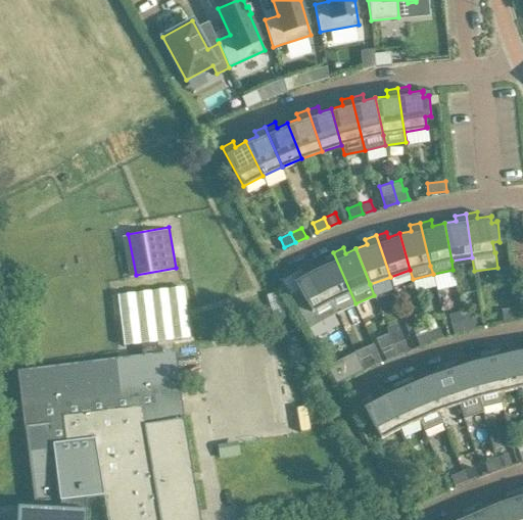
[(355,303),(333,252),(322,256),(325,262),(314,267),(336,312),(355,303)]
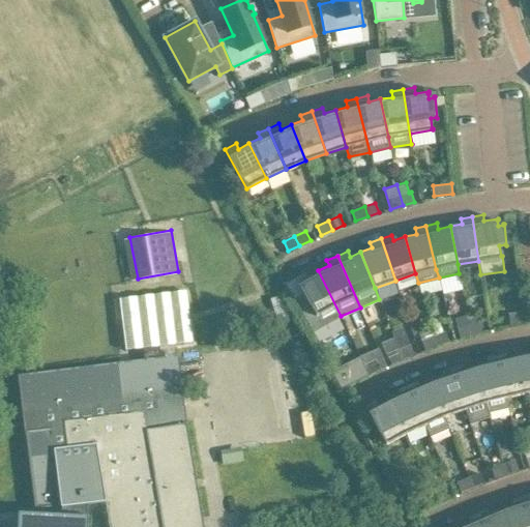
[(341,316),(318,270),(307,275),(304,270),(294,276),(302,292),(293,296),(313,331),(341,316)]
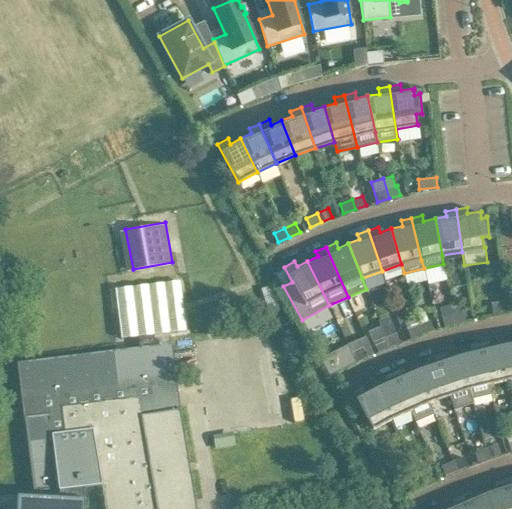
[(115,285),(121,336),(187,328),(181,277),(115,285)]
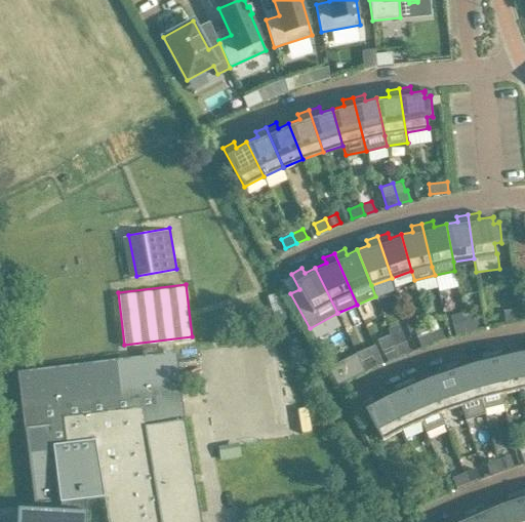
[(505,320),(517,319),(516,309),(503,310),(505,320)]
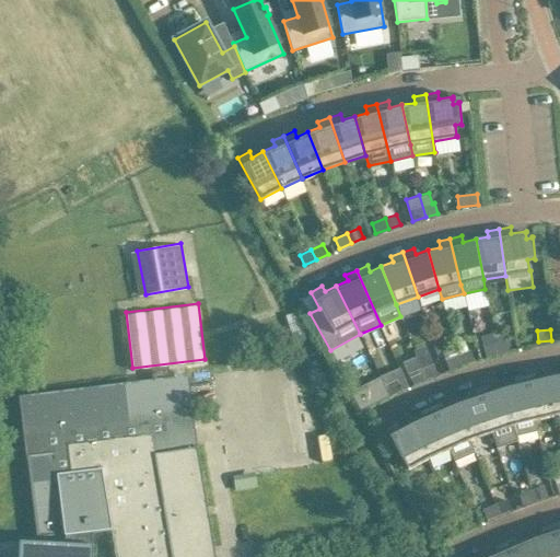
[(499,352),(511,349),(508,338),(496,343),(499,352)]
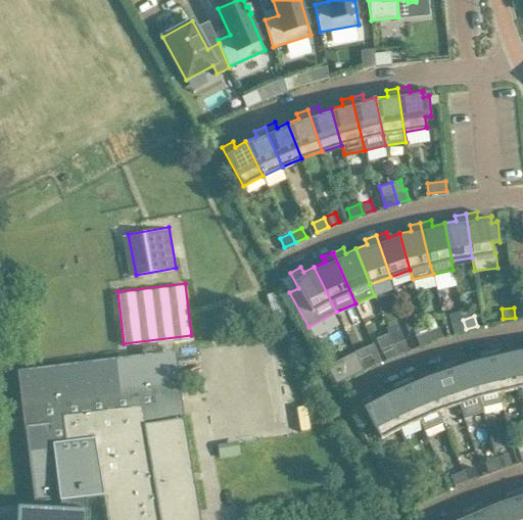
[(438,327),(437,327),(434,319),(424,322),(430,340),(442,336),(438,327)]
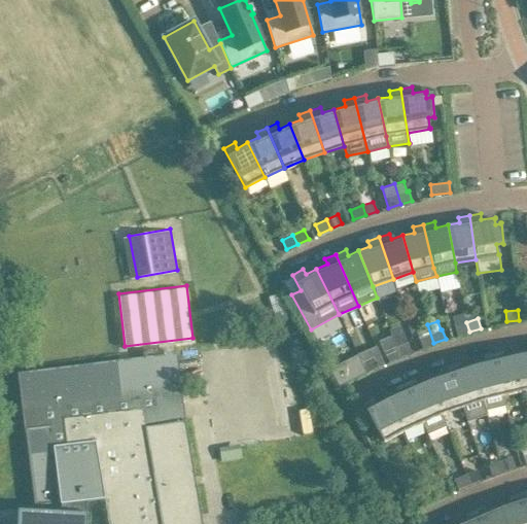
[(457,335),(469,332),(466,322),(454,325),(457,335)]
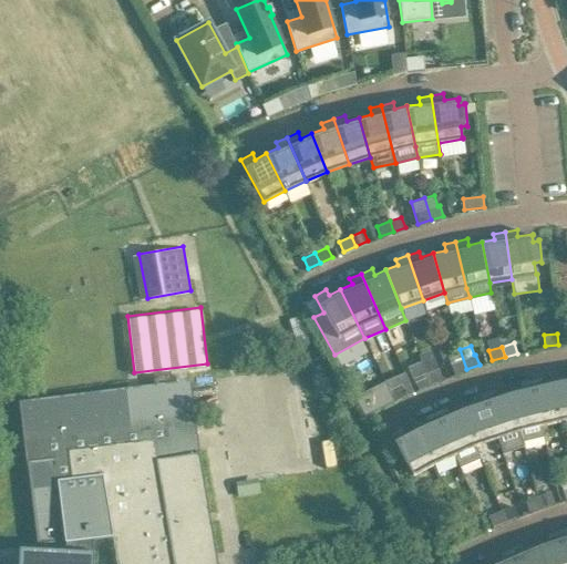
[(454,373),(466,369),(460,349),(447,354),(454,373)]
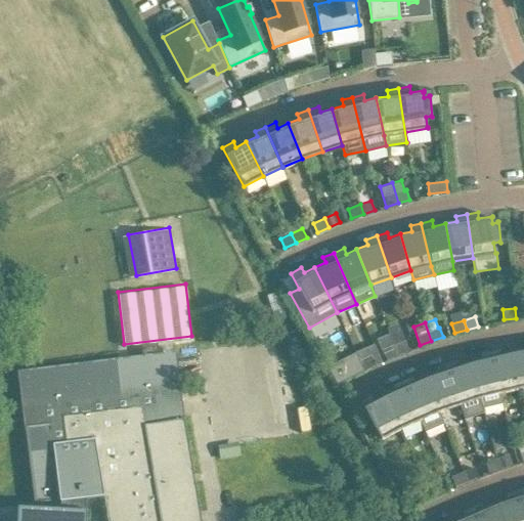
[(397,354),(408,349),(404,340),(393,345),(397,354)]
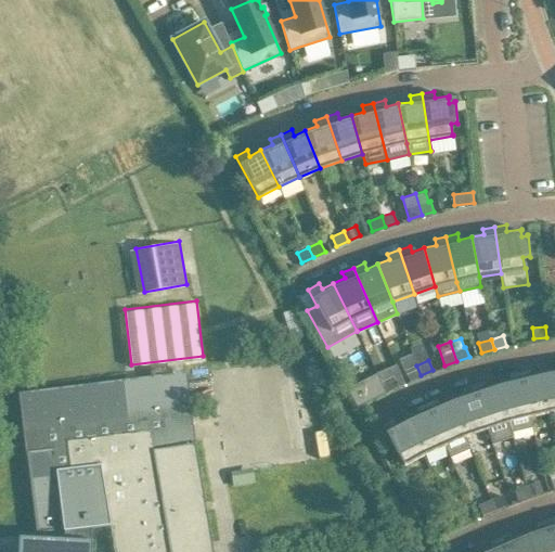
[(409,380),(421,375),(416,366),(404,370),(409,380)]
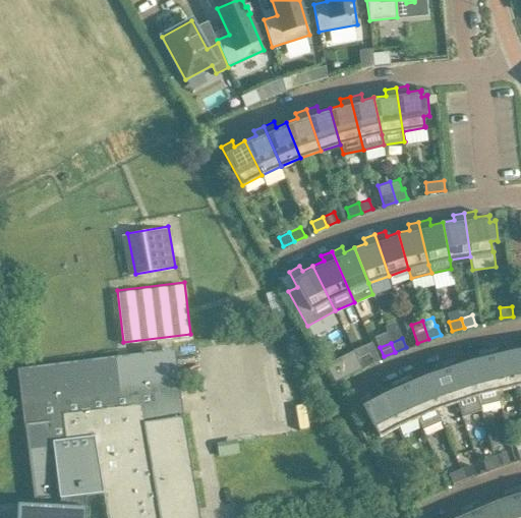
[(518,385),(511,348),(500,350),(498,345),(487,347),(498,390),(518,385)]
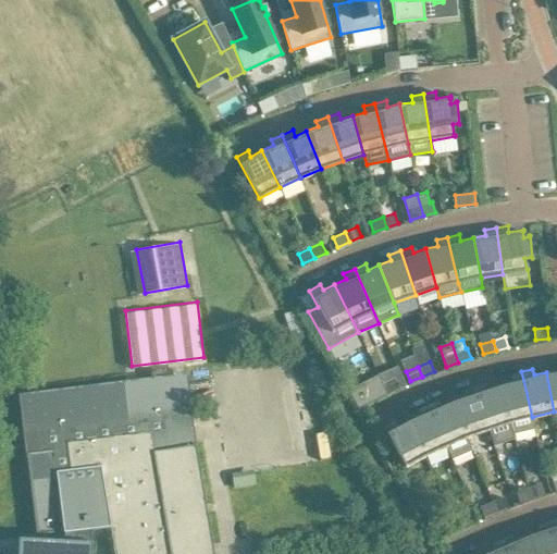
[(556,370),(546,372),(554,411),(556,410),(556,370)]
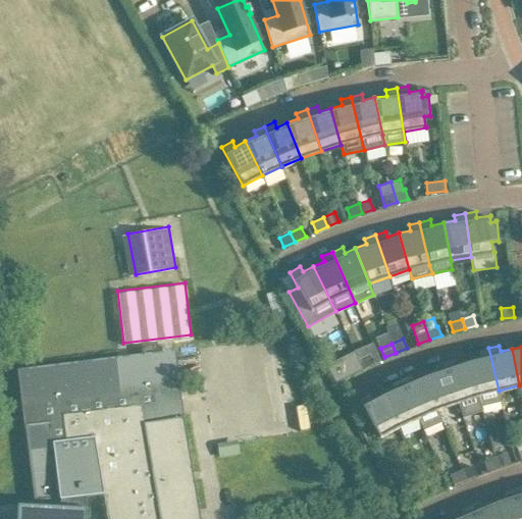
[(499,391),(488,348),(477,351),(478,357),(467,359),(478,396),(480,406),(501,401),(499,391)]
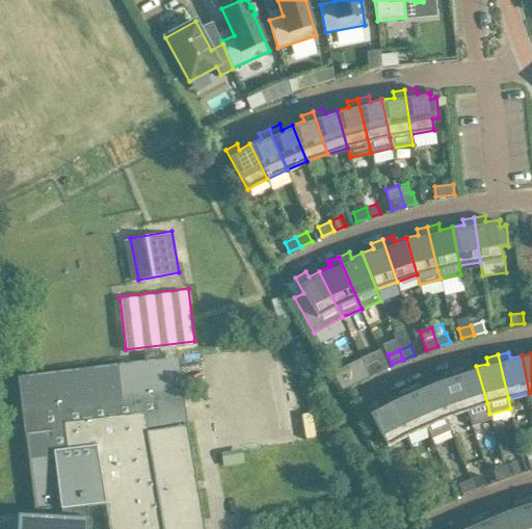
[(85,528),(86,522),(87,522),(87,519),(86,519),(88,502),(106,500),(110,528),(204,528),(186,424),(186,423),(183,398),(179,363),(178,363),(178,364),(163,366),(162,360),(163,360),(163,358),(32,374),(32,375),(33,375),(34,381),(20,384),(20,382),(19,382),(23,417),(24,426),(25,433),(27,447),(34,508),(22,510),(22,509),(20,508),(20,509),(20,517),(19,528),(85,528)]
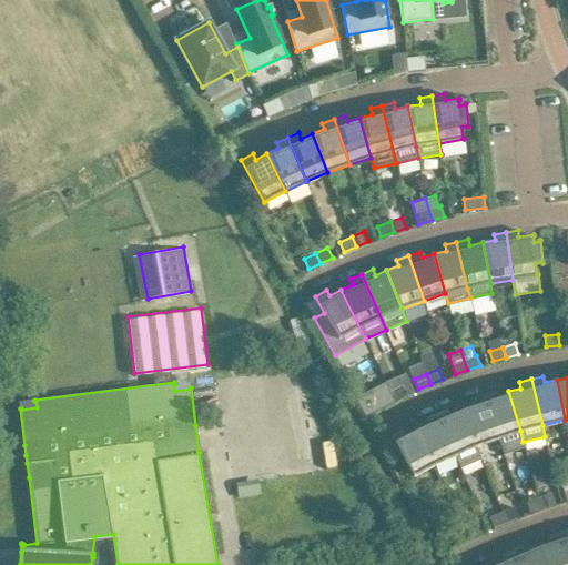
[(395,401),(407,394),(402,384),(391,391),(395,401)]
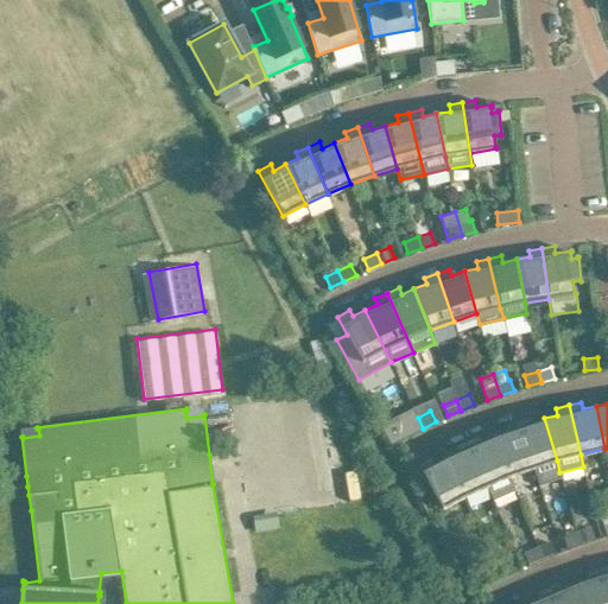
[(557,461),(544,418),(531,423),(530,417),(517,420),(533,469),(538,484),(561,477),(559,472),(557,461)]
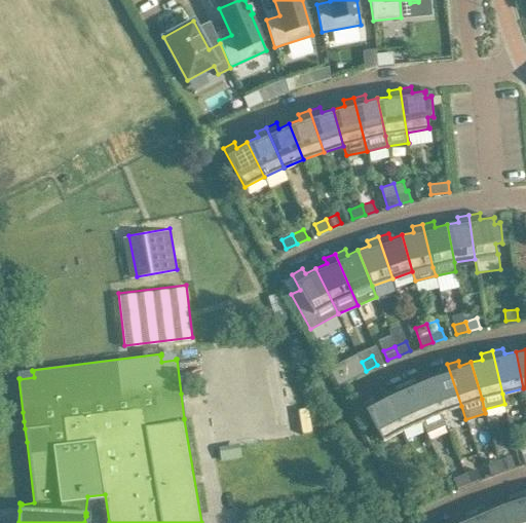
[(338,384),(366,371),(362,362),(334,375),(338,384)]
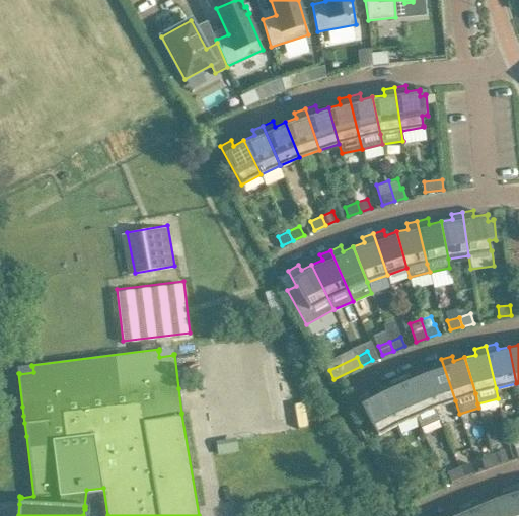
[(435,407),(455,400),(441,359),(431,363),(433,368),(422,372),(435,407)]
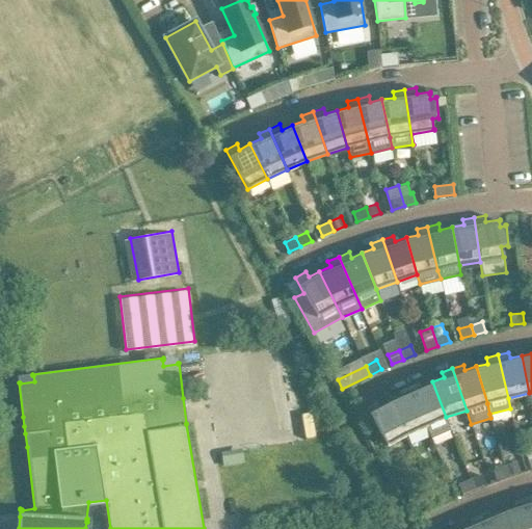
[(446,417),(432,381),(421,386),(419,380),(408,385),(426,426),(431,438),(451,429),(446,417)]
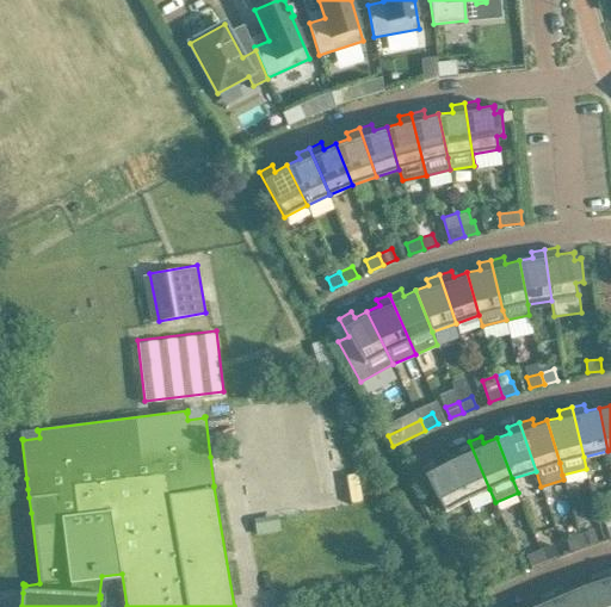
[(467,499),(489,489),(469,441),(457,447),(460,453),(448,459),(467,499)]
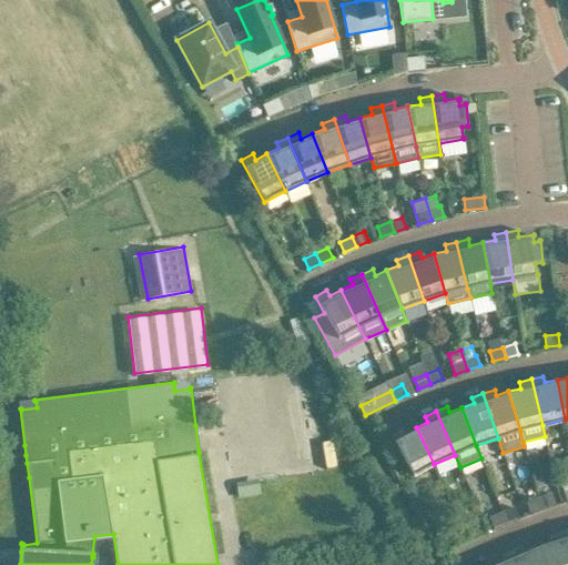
[(413,476),(434,464),(416,427),(405,433),(402,427),(389,434),(413,476)]
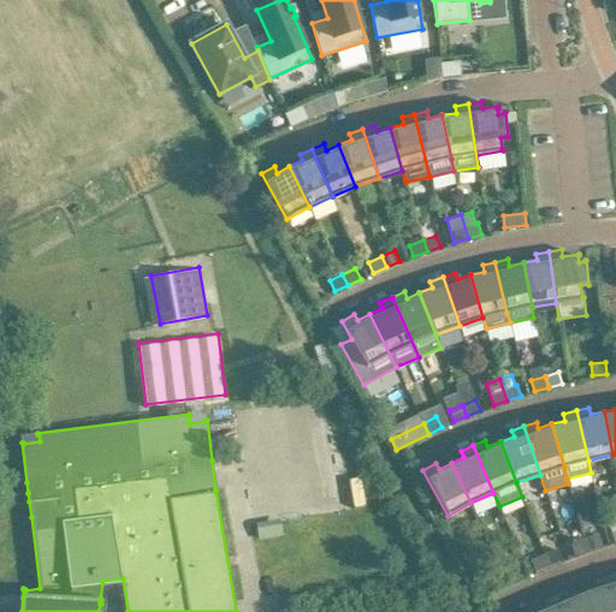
[(588,550),(602,545),(598,533),(584,538),(588,550)]
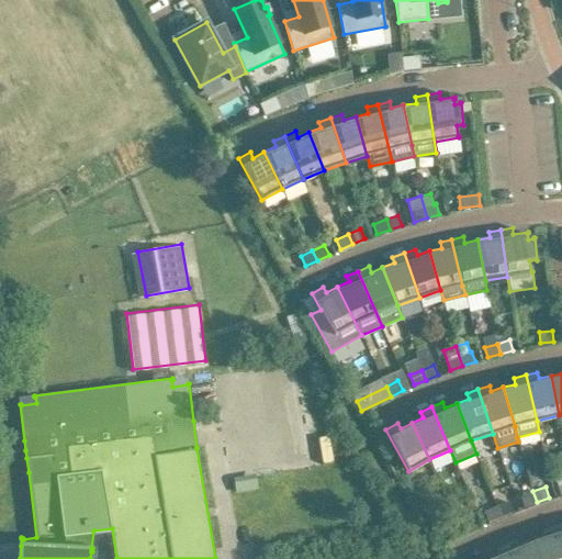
[(524,506),(537,502),(532,491),(520,495),(524,506)]
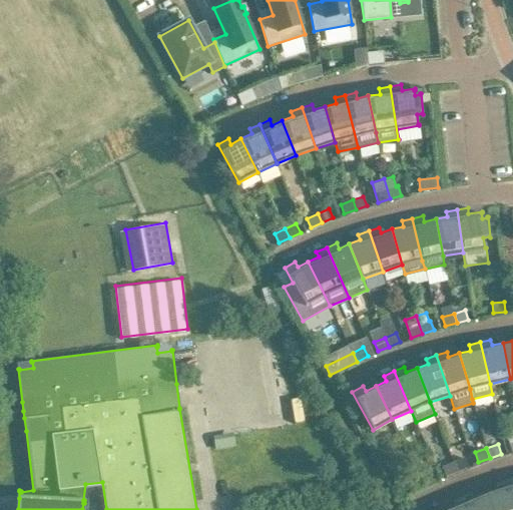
[(457,470),(468,466),(464,456),(453,461),(457,470)]
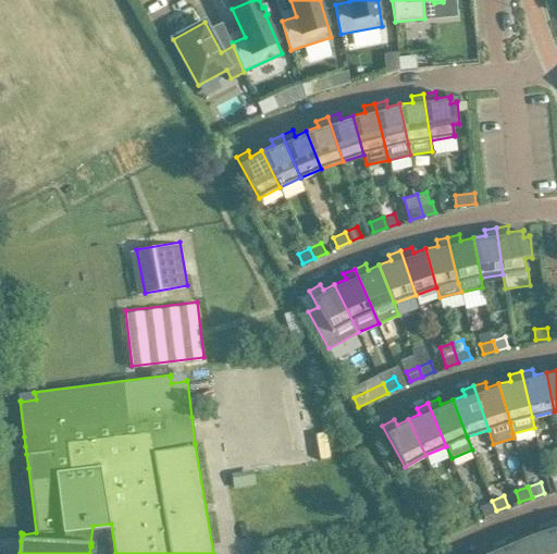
[(484,516),(496,511),(492,501),(480,506),(484,516)]
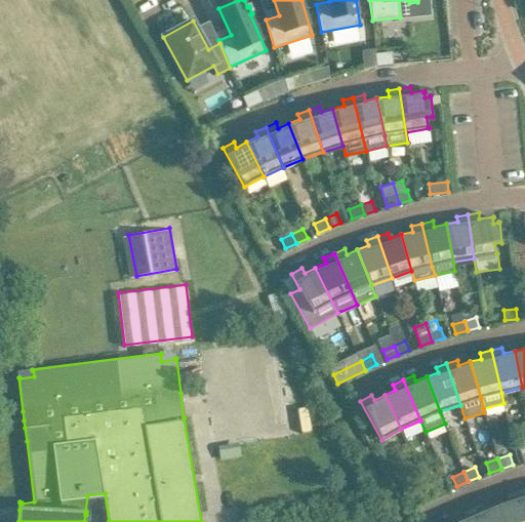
[(435,496),(445,491),(441,482),(430,487),(435,496)]
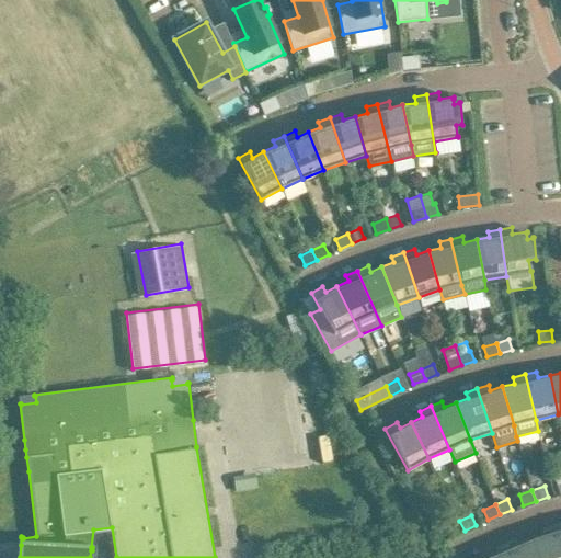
[(560,520),(551,524),(560,554),(560,520)]
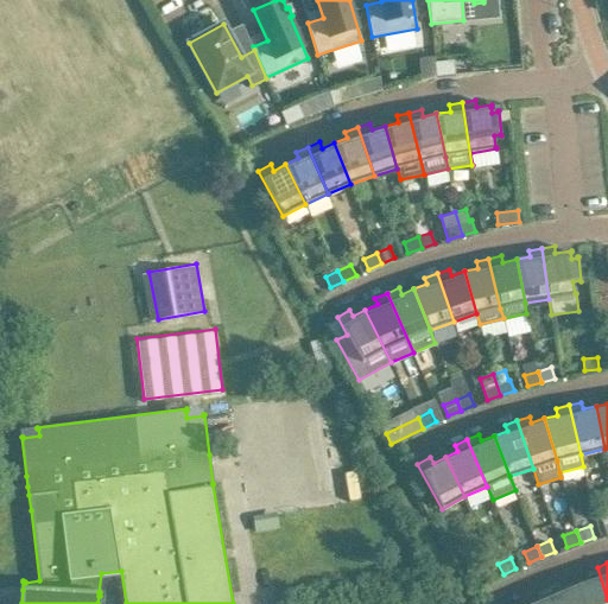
[(491,582),(504,574),(498,564),(485,571),(491,582)]
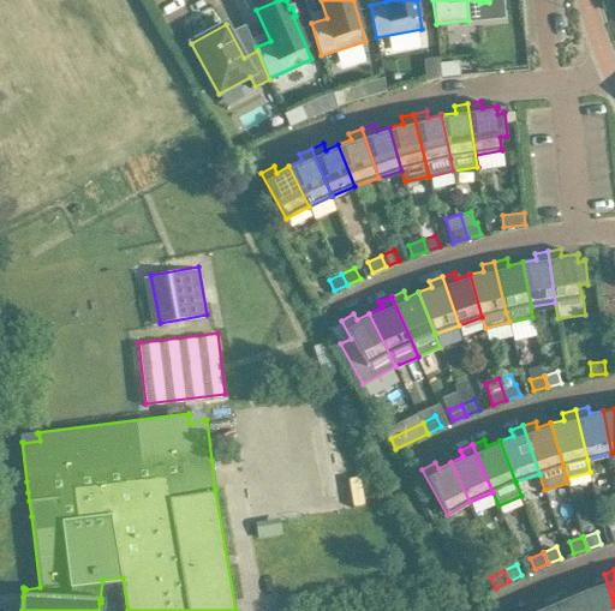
[(589,610),(614,610),(614,606),(604,574),(591,577),(593,585),(580,588),(589,610)]
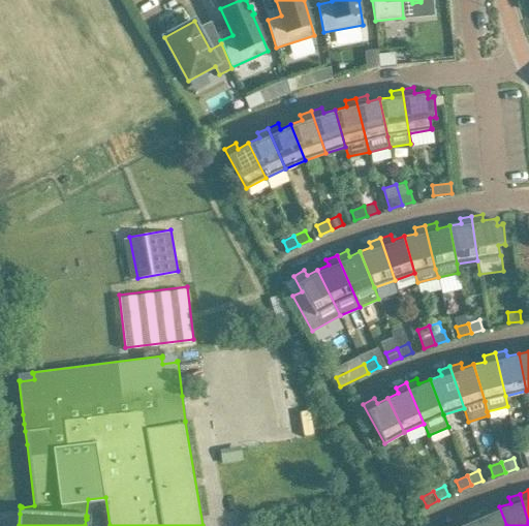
[(506,525),(499,506),(489,512),(487,506),(475,511),(483,525),(506,525)]
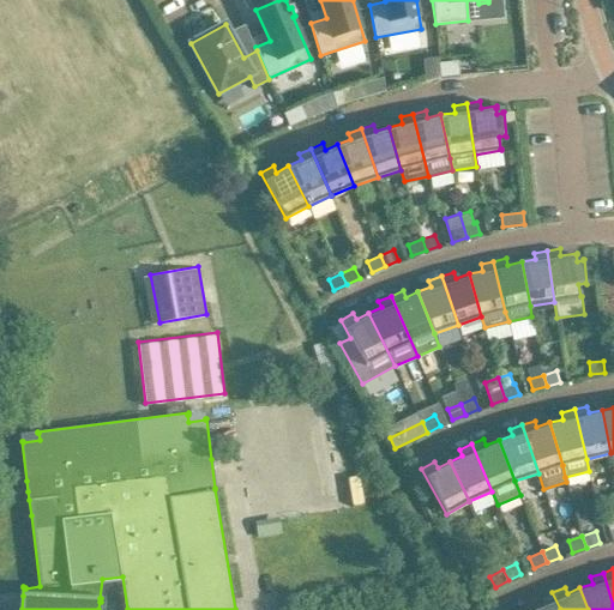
[(530,609),(560,609),(552,592),(540,597),(543,604),(530,609)]
